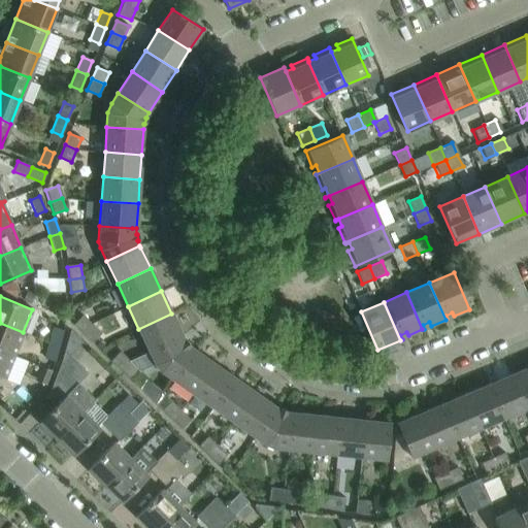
[(149,351),(183,335),(171,314),(138,329),(149,351)]
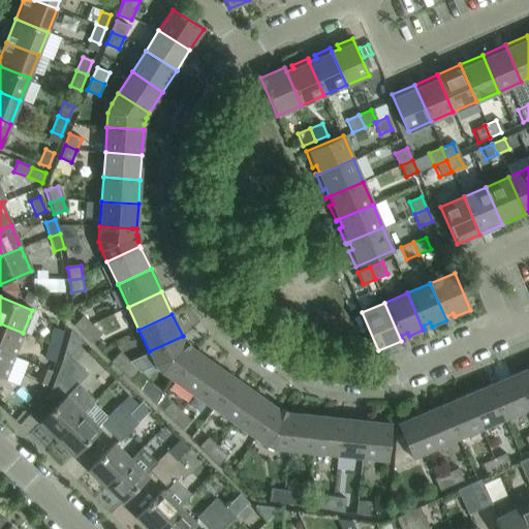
[(83,335),(93,325),(84,316),(74,325),(83,335)]
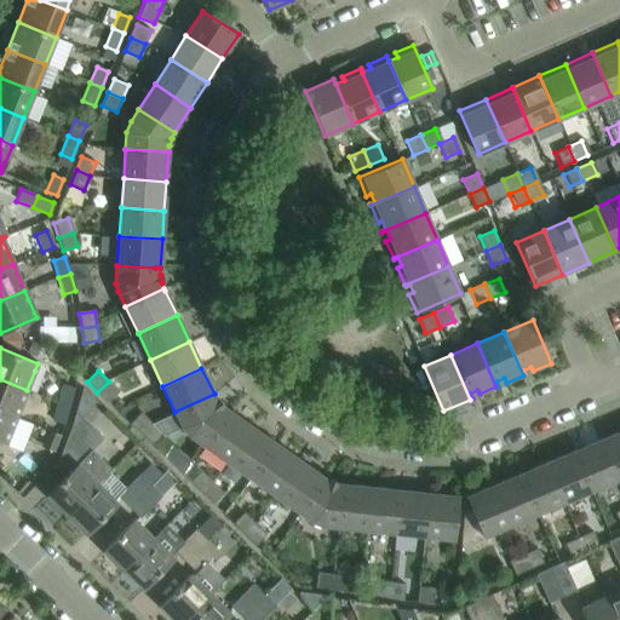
[(0,411),(16,418),(27,390),(0,379),(0,411)]
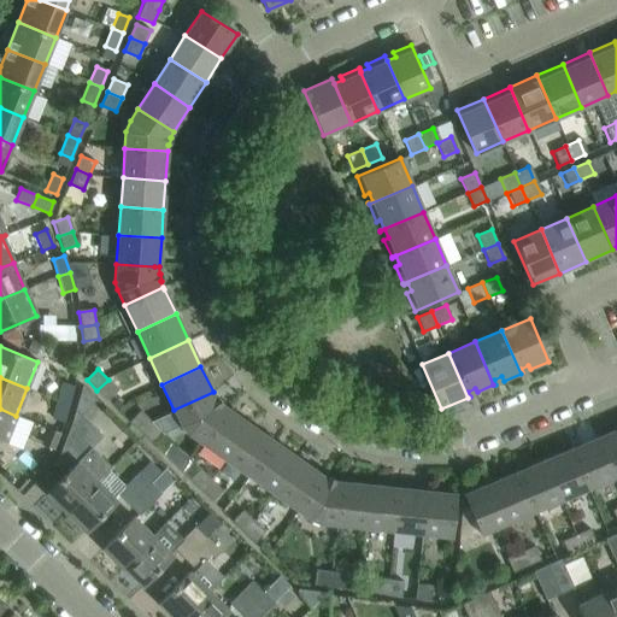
[(118,389),(109,380),(97,391),(107,401),(118,389)]
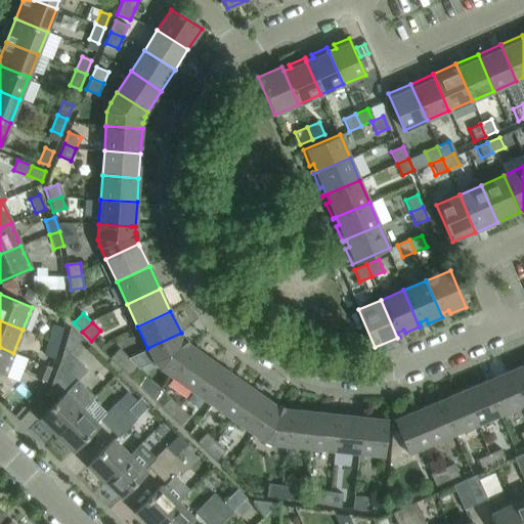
[(53,325),(49,340),(58,344),(63,329),(53,325)]
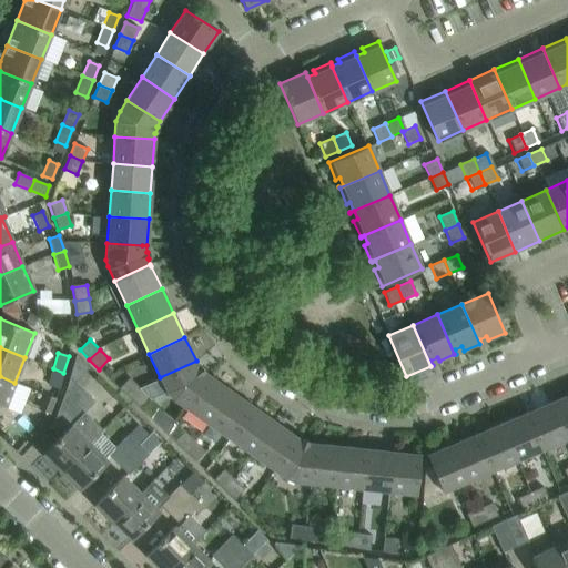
[(61,472),(88,443),(102,429),(84,411),(94,401),(84,391),(74,383),(89,368),(75,356),(67,389),(60,405),(57,414),(49,425),(61,435),(42,454),(61,472)]
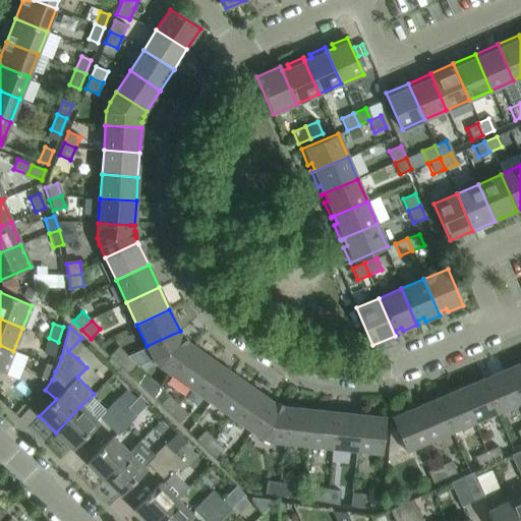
[(170,374),(188,347),(190,344),(186,341),(187,340),(183,336),(182,336),(180,331),(147,346),(154,359),(159,366),(170,374)]
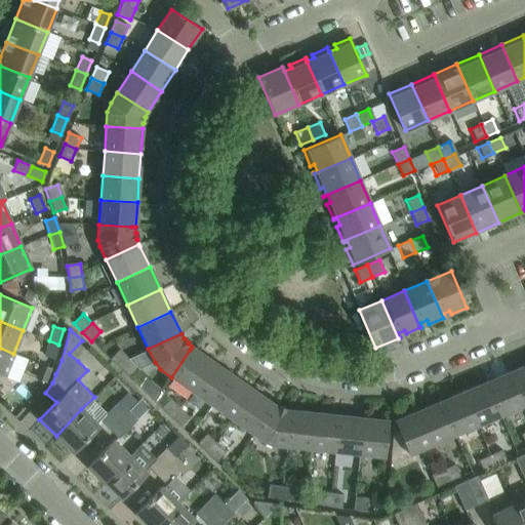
[(54,358),(58,345),(49,340),(45,355),(54,358)]
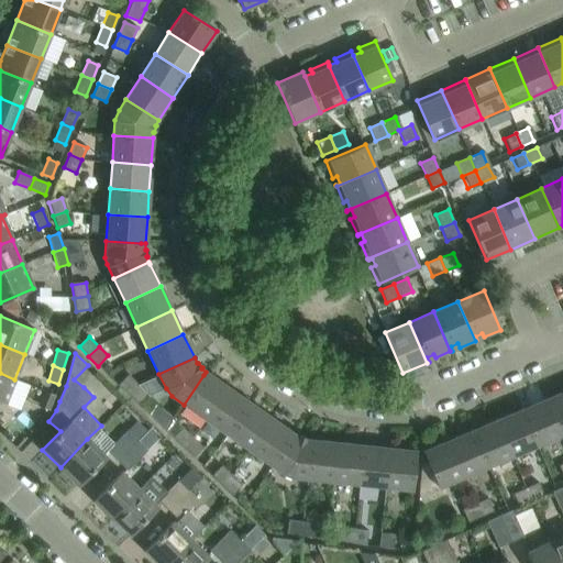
[(205,419),(227,386),(206,372),(203,375),(184,405),(205,419)]
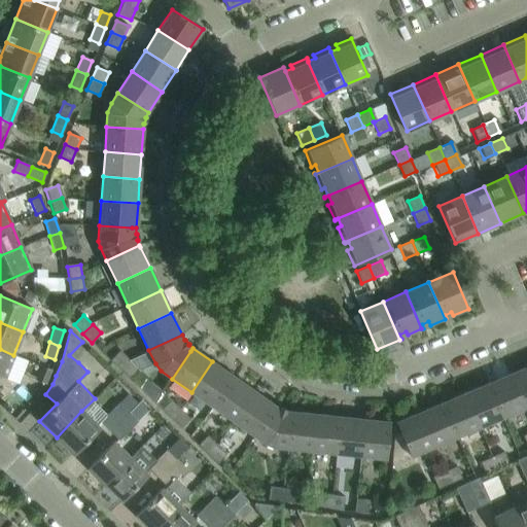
[(0,376),(4,379),(13,355),(0,349),(0,376)]
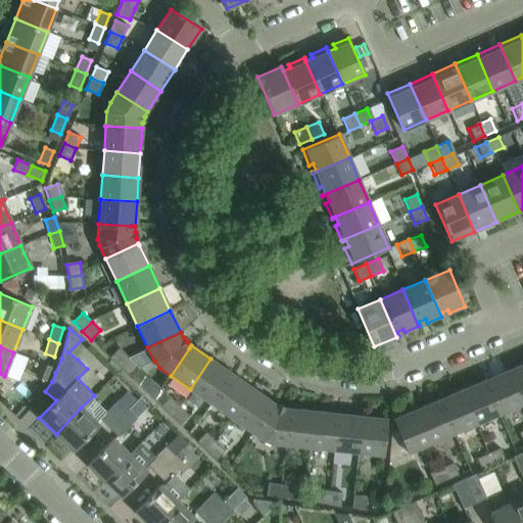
[(119,368),(128,358),(119,349),(110,359),(119,368)]
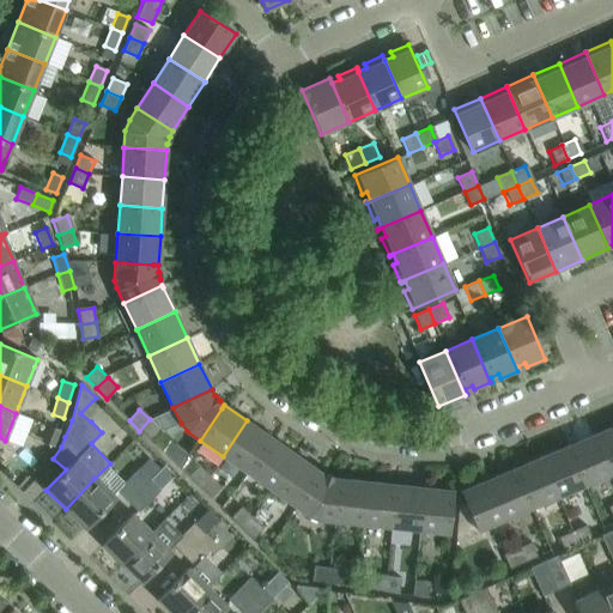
[(161,430),(150,419),(139,431),(150,441),(161,430)]
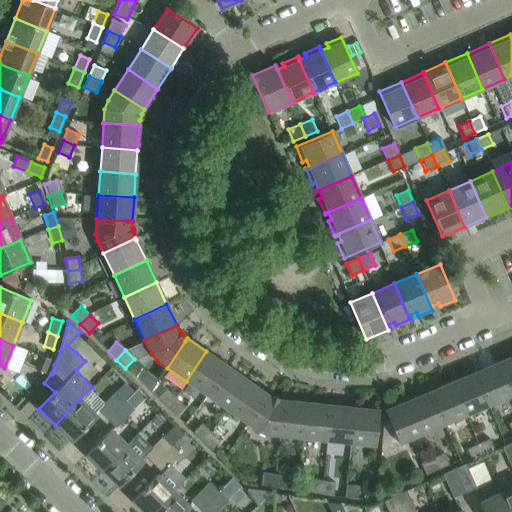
[(205,395),(226,365),(206,351),(186,381),(205,395)]
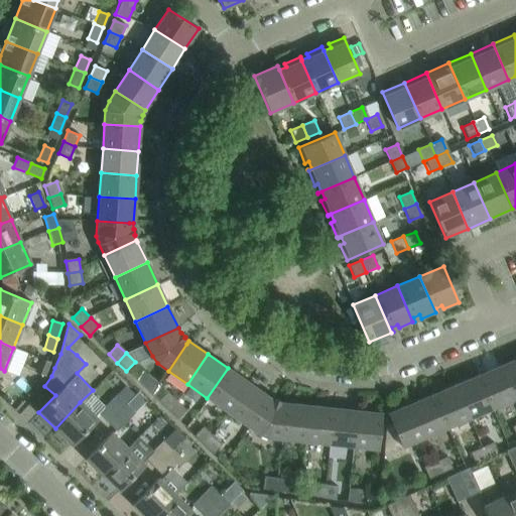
[(515,397),(515,358),(499,366),(513,399),(515,397)]
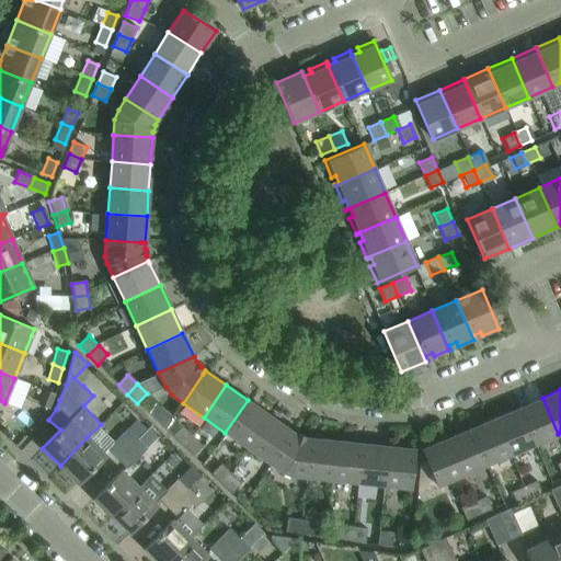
[(48,409),(55,393),(44,390),(38,404),(48,409)]
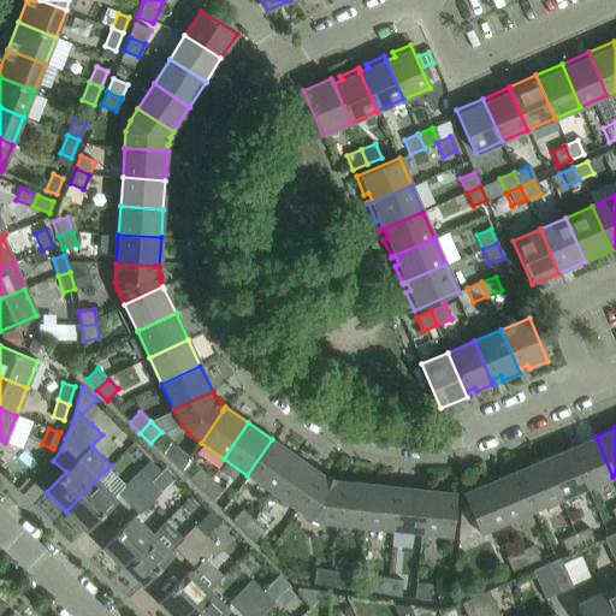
[(612,477),(596,437),(570,448),(586,487),(612,477)]
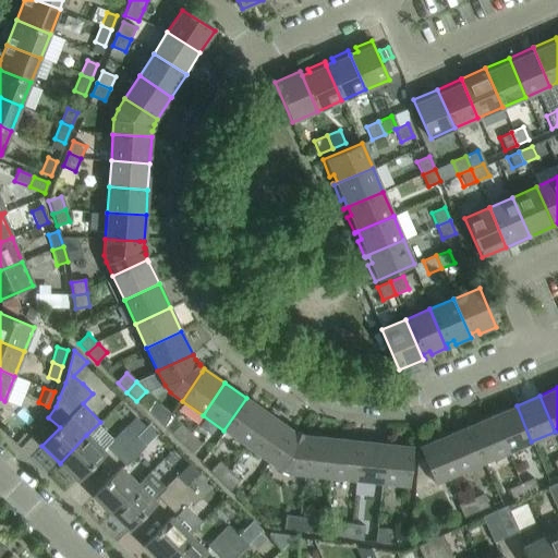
[(246,446),(268,413),(246,398),(223,431),(246,446)]
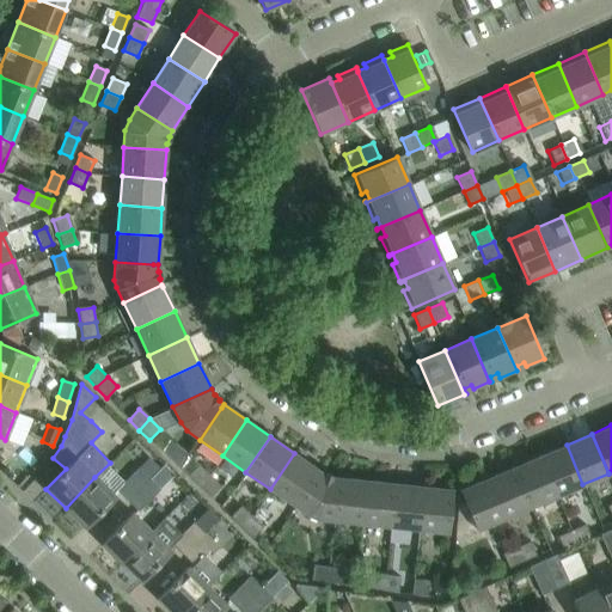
[(582,484),(567,445),(539,457),(556,495),(582,484)]
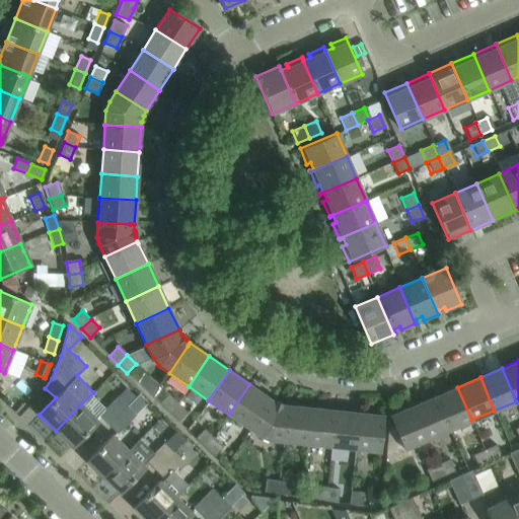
[(248,429),(270,399),(249,384),(229,415),(248,429)]
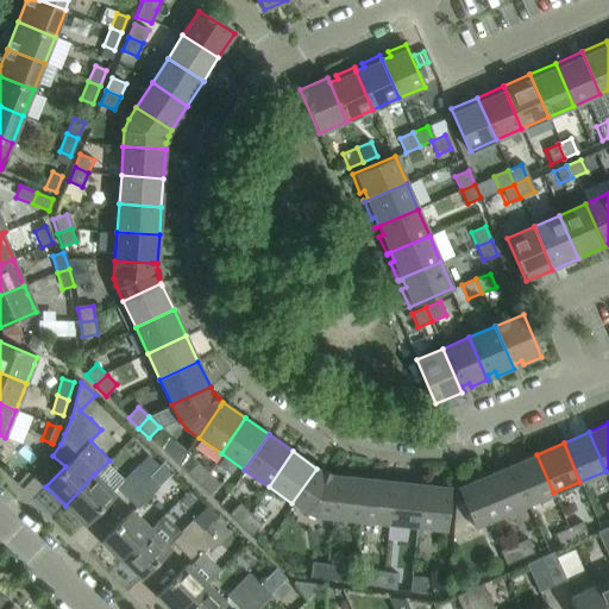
[(553,493),(537,454),(512,465),(527,503),(553,493)]
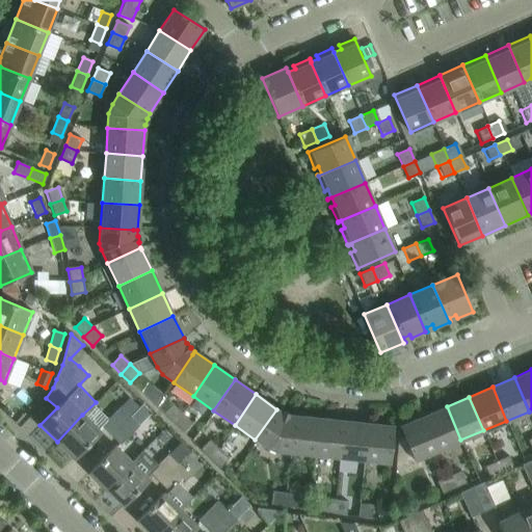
[(173,424),(182,415),(173,405),(163,416),(173,424)]
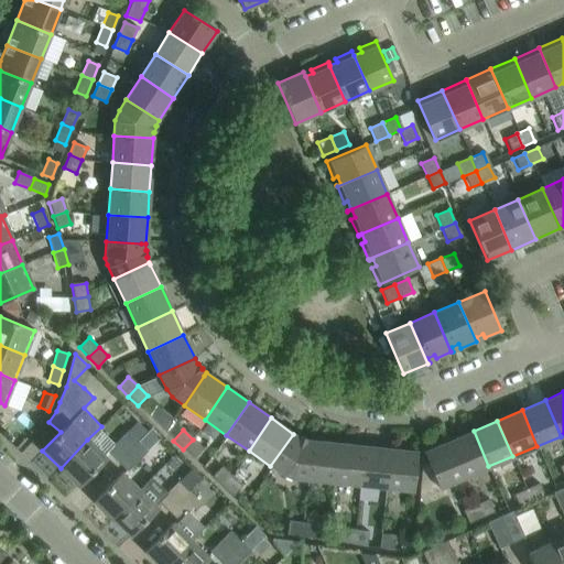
[(117,462),(137,441),(127,431),(107,452),(117,462)]
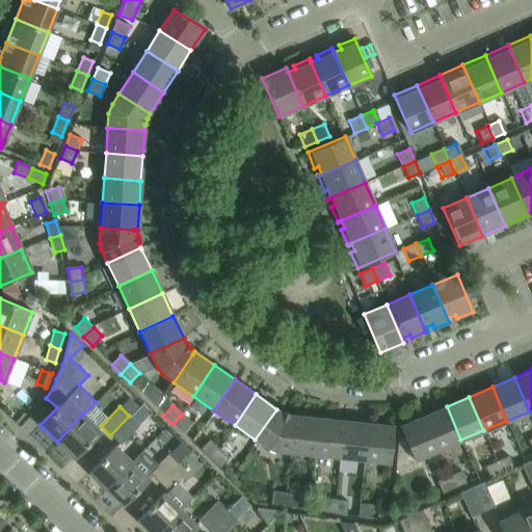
[(460,440),(447,406),(422,417),(436,450),(460,440)]
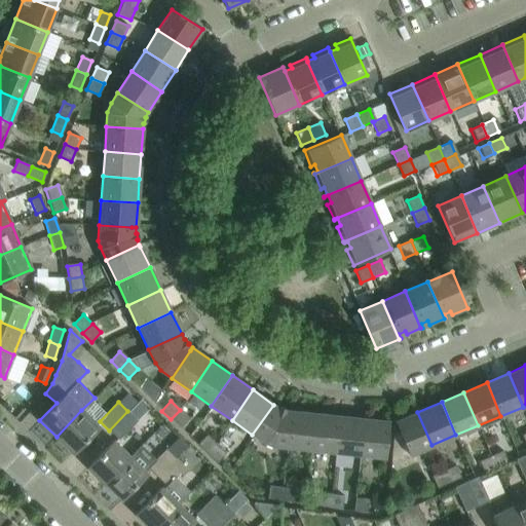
[(286,447),(290,414),(290,411),(284,410),(285,409),(278,407),(278,408),(273,405),(252,435),(264,443),(272,446),(286,447)]
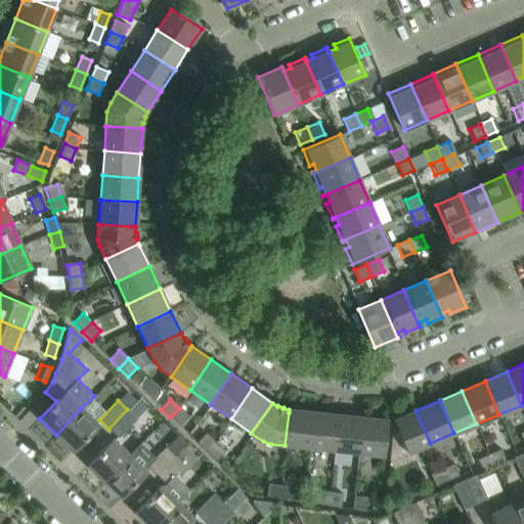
[(98,425),(81,408),(56,435),(73,451),(98,425)]
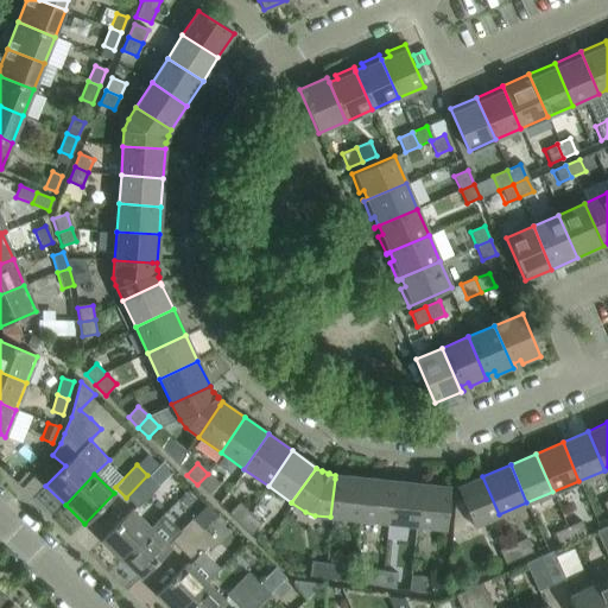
[(219,485),(208,474),(197,485),(208,495),(219,485)]
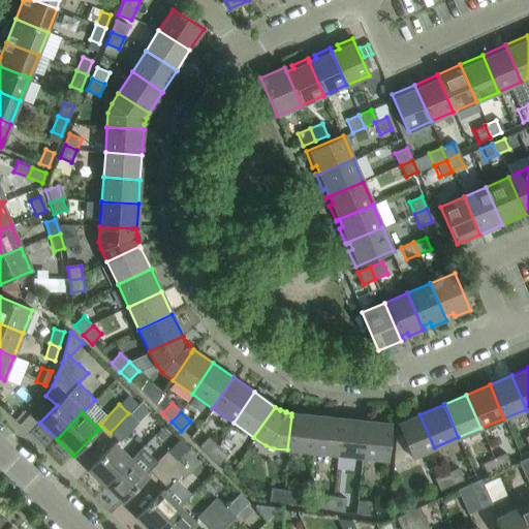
[(137,423),(128,413),(110,433),(119,441),(137,423)]
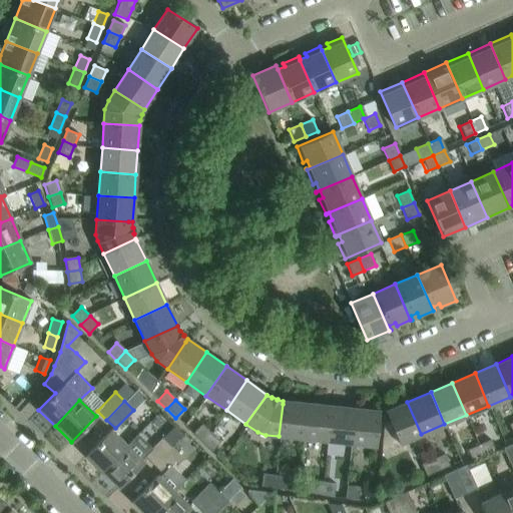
[(303,439),(307,403),(283,401),(283,404),(279,436),(303,439)]
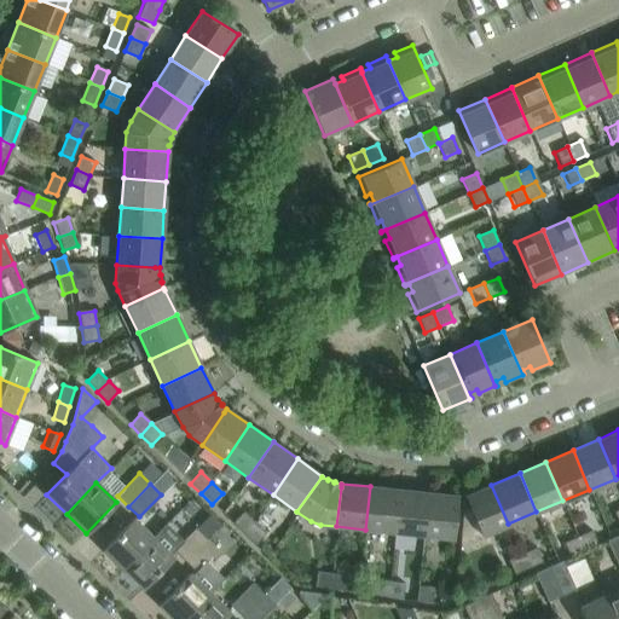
[(508,524),(491,485),(464,496),(481,534),(508,524)]
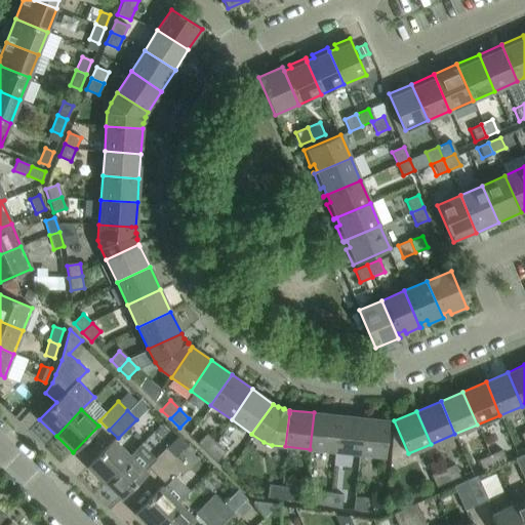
[(334,451),(338,415),(314,412),(310,449),(334,451)]
